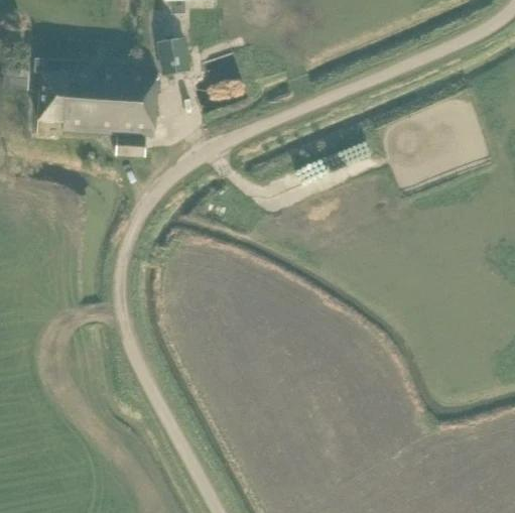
[(171,0),(171,8),(181,8),(180,0),(171,0)]
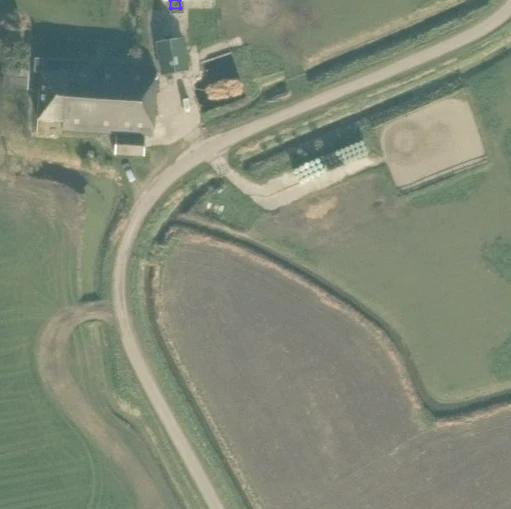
[(161,74),(187,70),(182,36),(156,41),(161,74)]
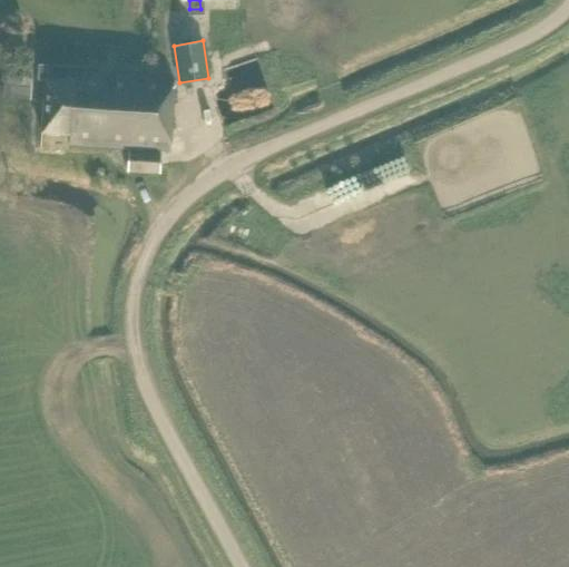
[(169,150),(170,123),(173,79),(72,74),(72,67),(37,66),(36,80),(43,81),(40,135),(68,136),(67,146),(127,148),(126,170),(158,172),(159,149),(169,150)]
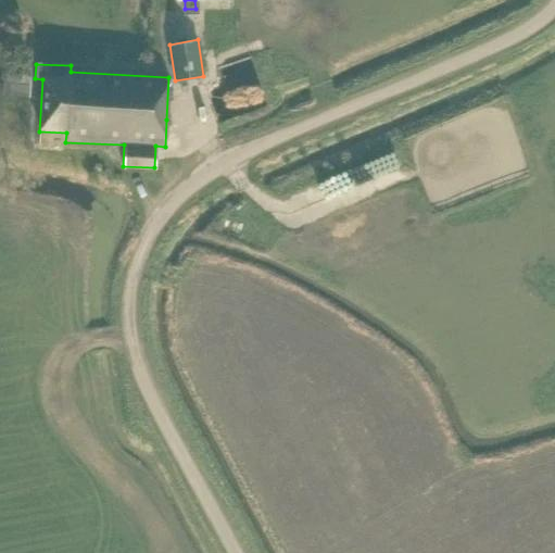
[(28,96),(28,83),(2,80),(1,93),(28,96)]
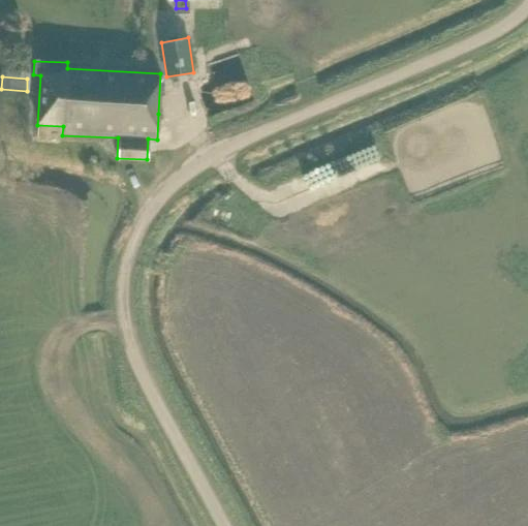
[(221,207),(216,222),(228,226),(234,211),(221,207)]
